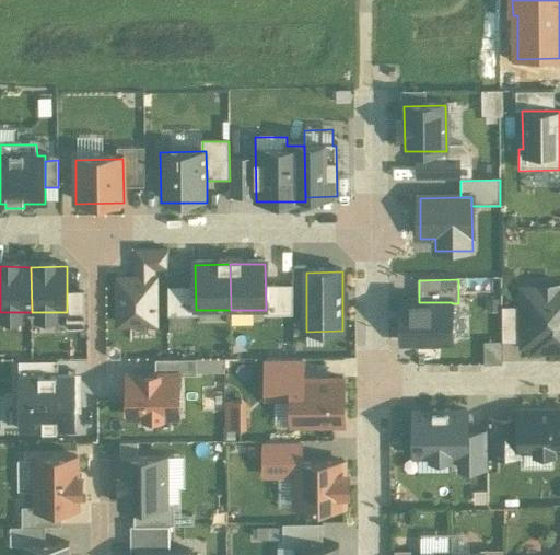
[(119,280),(119,325),(155,325),(154,280),(119,280)]
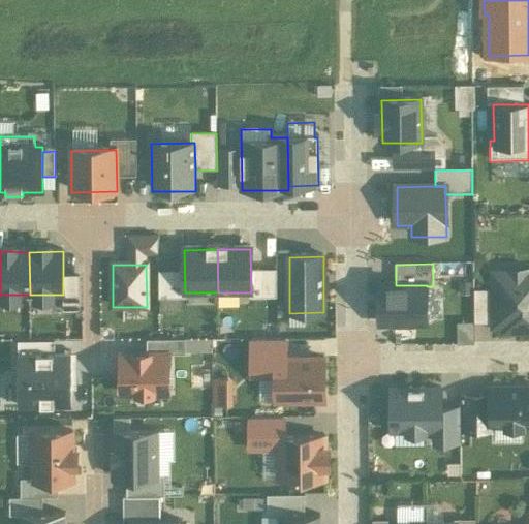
[(528,334),(528,271),(493,272),(493,291),(493,326),(493,329),(504,329),(504,334),(528,334)]
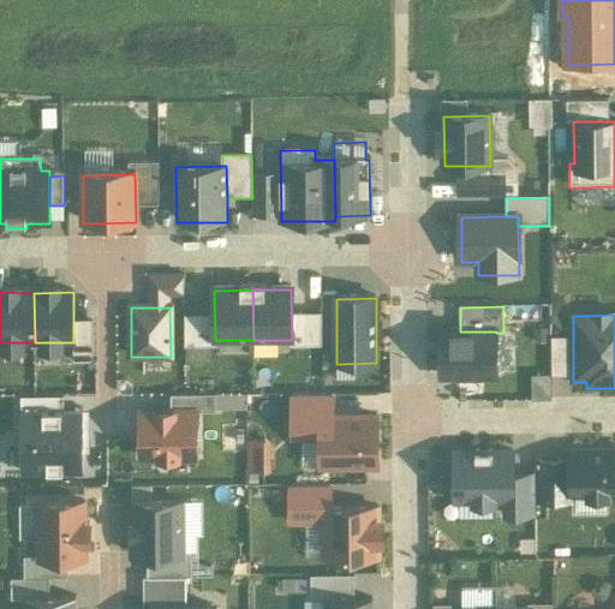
[(441,332),(441,377),(459,377),(459,381),(479,381),(479,377),(496,377),(496,333),(496,332),(460,332),(441,332)]
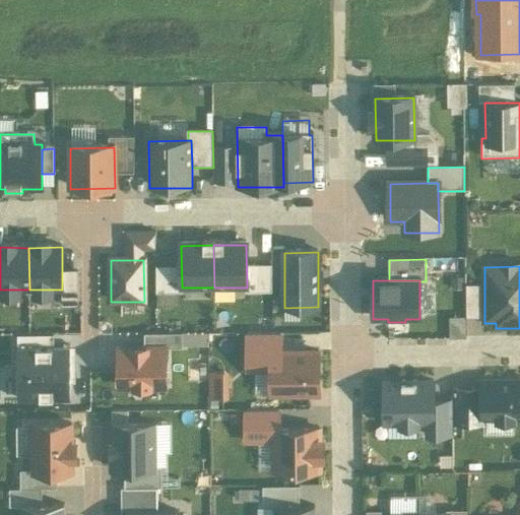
[(484,320),(484,286),(466,286),(467,320),(484,320)]
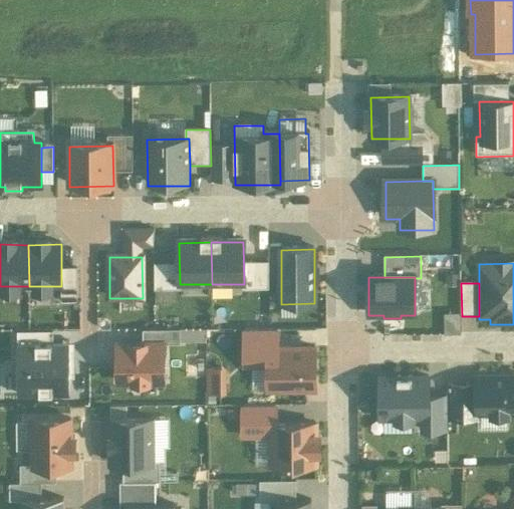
[(18,347),(51,347),(51,331),(18,331),(18,347)]
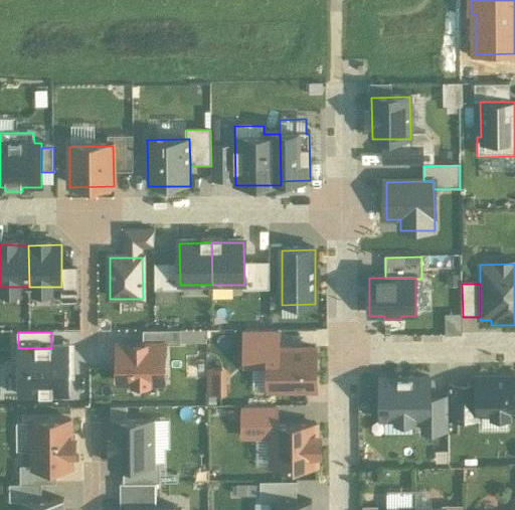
[(266,342),(266,387),(317,387),(317,342),(266,342)]
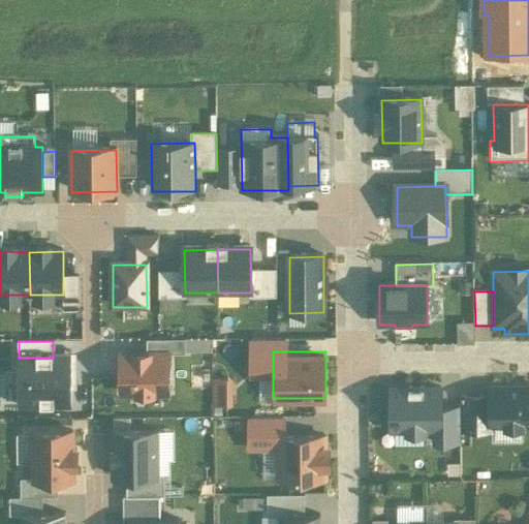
[(121,356),(122,395),(168,395),(168,356),(121,356)]
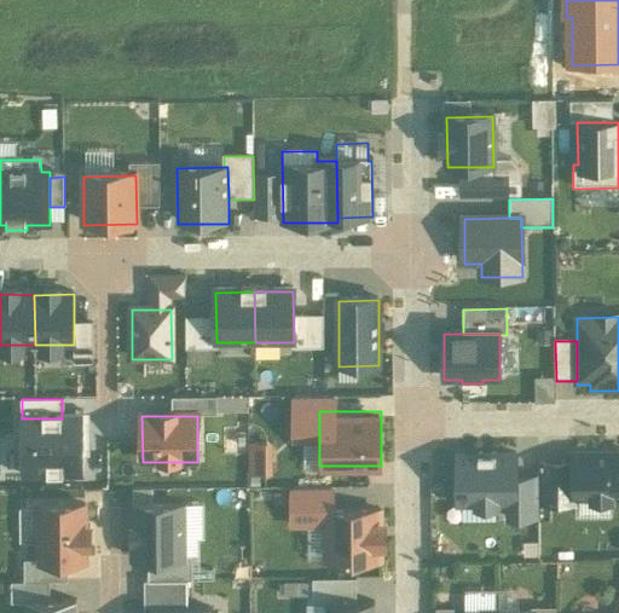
[(22,418),(23,474),(84,474),(84,418),(62,418),(22,418)]
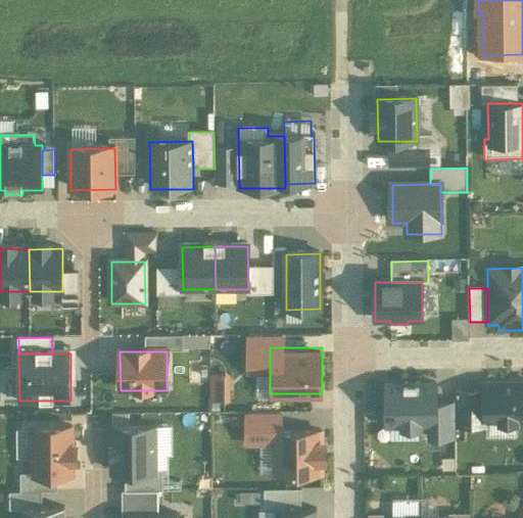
[(522,384),(484,385),(485,422),(522,421),(522,384)]
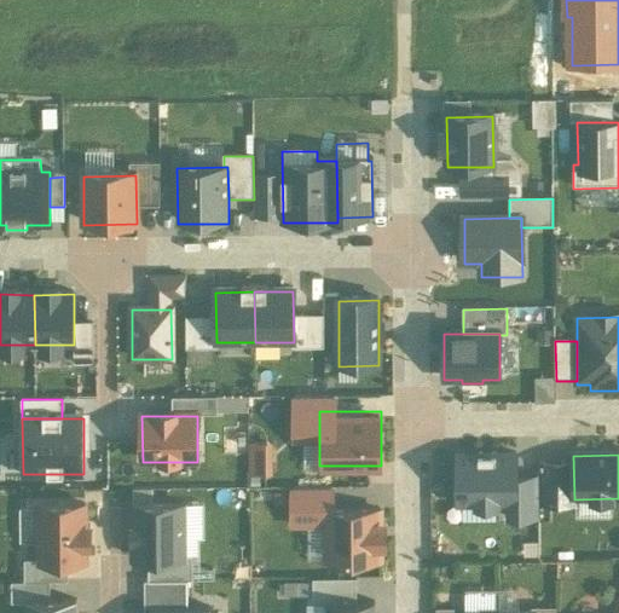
[(458,457),(458,504),(516,504),(516,457),(458,457)]
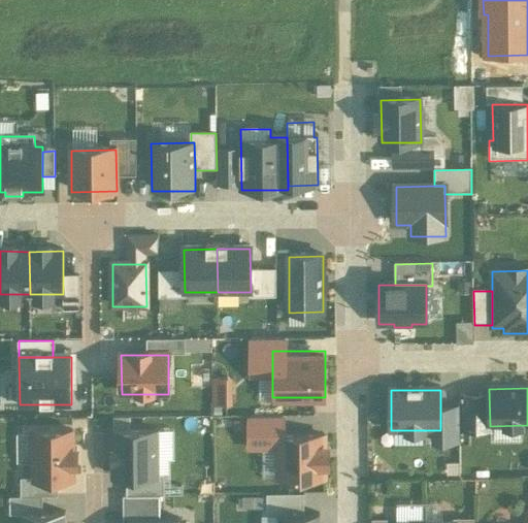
[(290,426),(290,430),(309,430),(308,416),(295,416),(295,426),(290,426)]
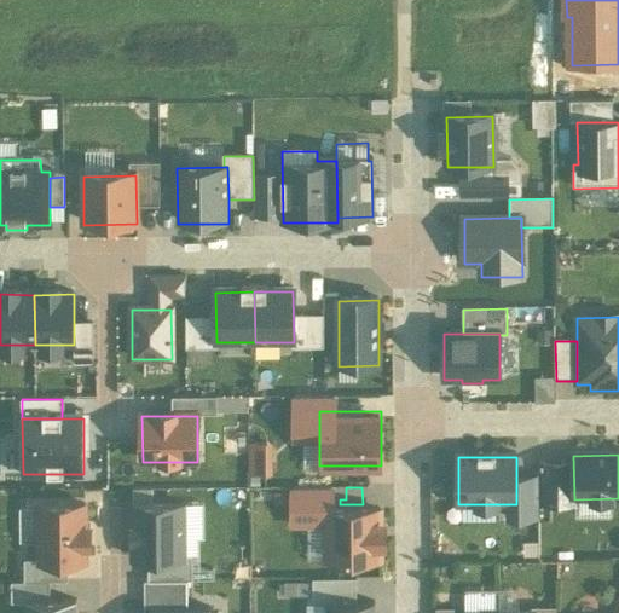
[(40,564),(86,564),(85,507),(40,508),(40,564)]
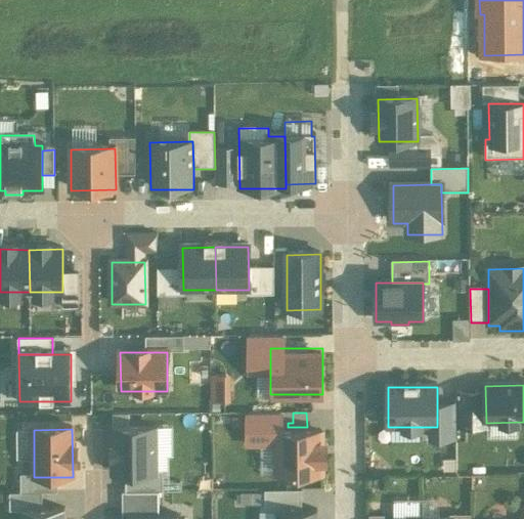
[(113,474),(156,474),(156,429),(113,429),(113,474)]
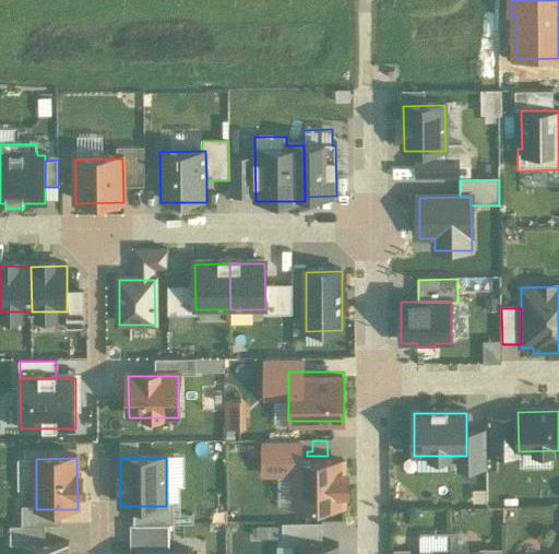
[(294,458),(294,507),(341,506),(341,458),(294,458)]
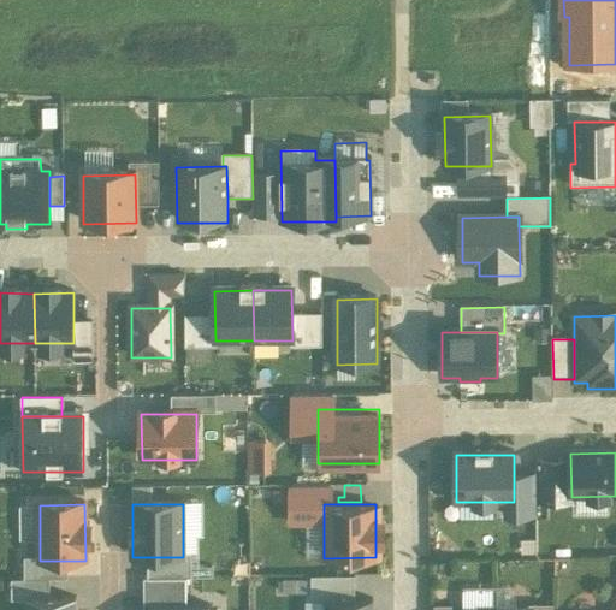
[(325,602),(354,602),(354,579),(312,579),(312,603),(325,602)]
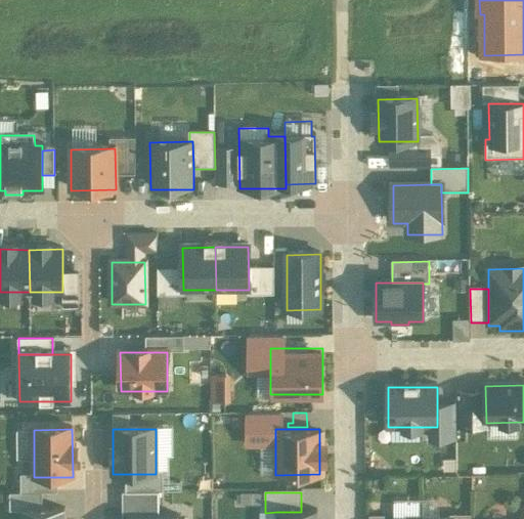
[(126,493),(126,516),(159,516),(159,493),(126,493)]
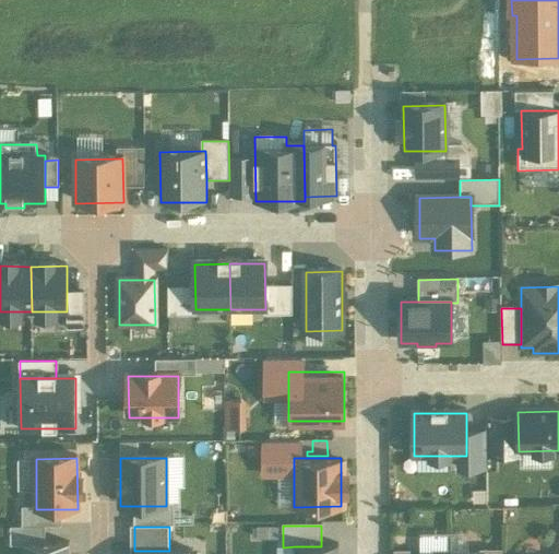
[(24,545),(24,553),(69,553),(69,544),(24,545)]
